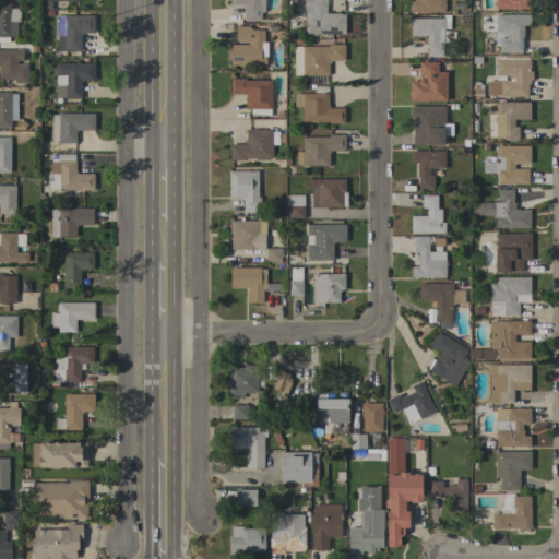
[(0,0),(1,0),(1,1),(9,1),(9,13),(20,13),(20,22),(16,22),(16,36),(10,36),(10,37),(9,37),(9,43),(0,43),(0,0)]
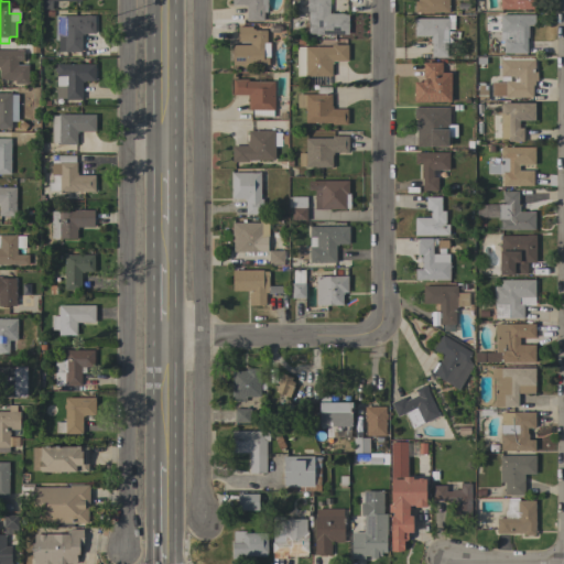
[(80,0),(80,1),(52,1),(52,9),(41,9),(41,0),(80,0)]
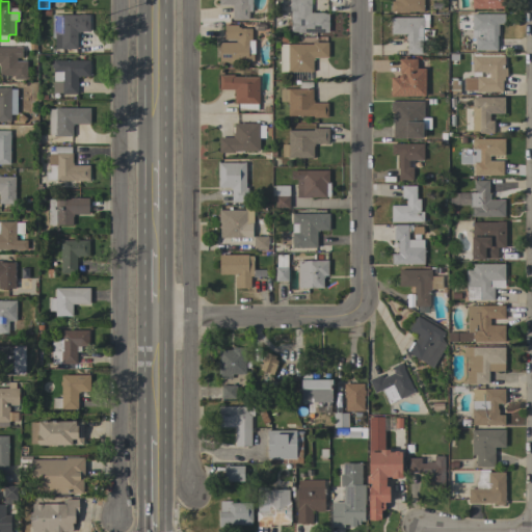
[(219,0),(251,0),(251,11),(248,11),(248,20),(232,20),(232,5),(219,5),(219,0)]
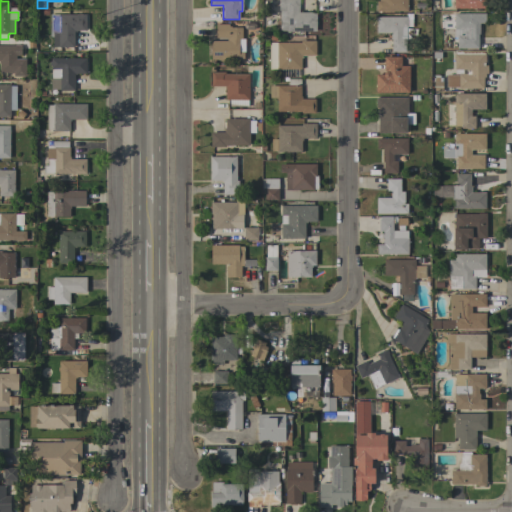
[(286,31),(286,30),(280,30),(279,10),(279,0),(299,0),(299,12),(316,12),(316,31),(286,31)]
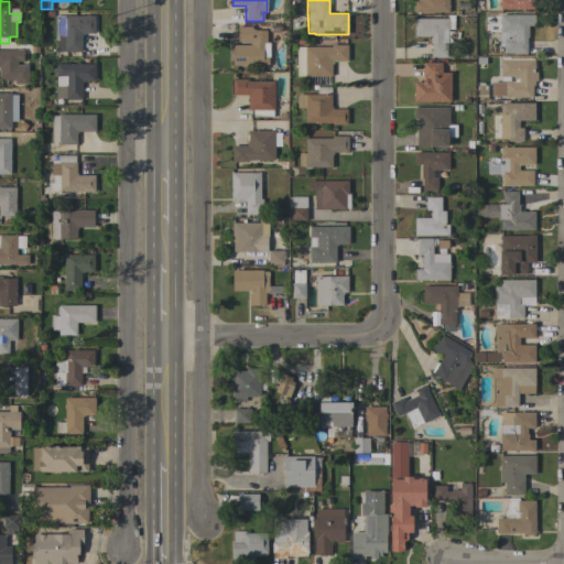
[(448,0),(448,12),(414,12),(414,1),(418,1),(418,0),(448,0)]
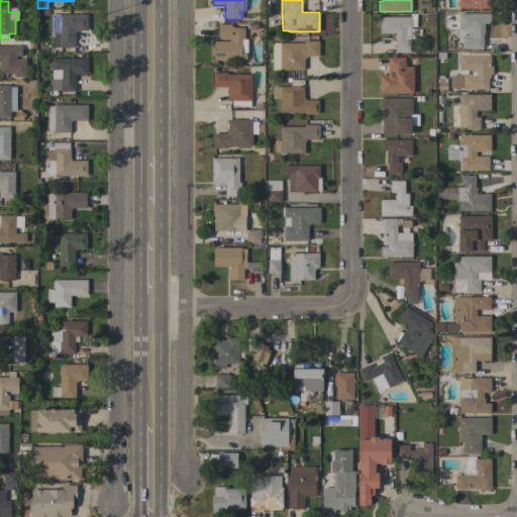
[(490,0),(490,8),(458,8),(458,0),(490,0)]
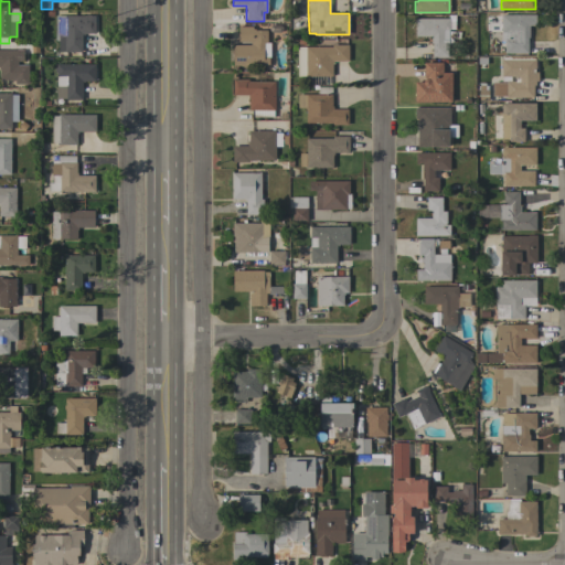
[(535,14),(535,25),(529,25),(529,38),(528,38),(528,53),(504,53),(504,41),(501,41),(501,14),(535,14)]
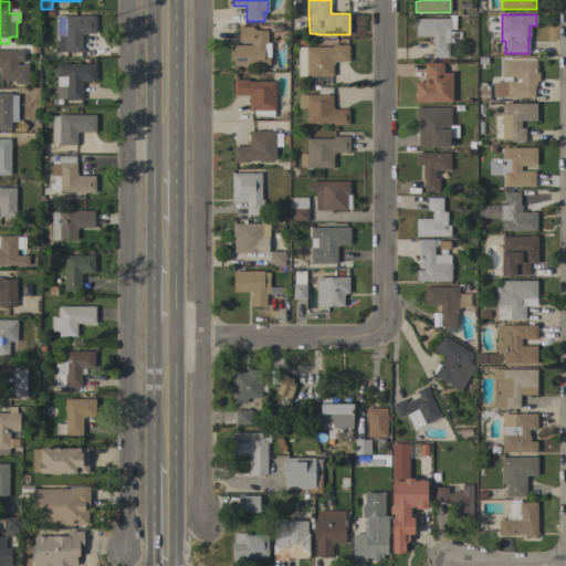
[(95,16),(95,33),(84,33),(84,34),(82,34),(82,52),(65,52),(65,56),(61,58),(60,52),(59,52),(59,40),(55,40),(55,16),(95,16)]
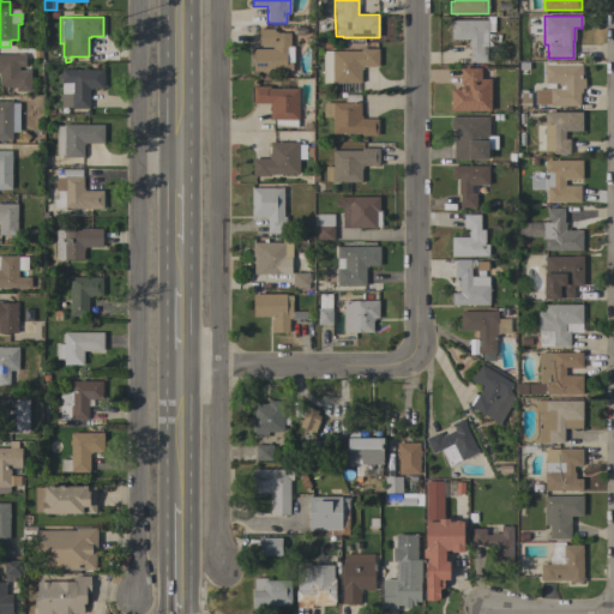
[(487,20),(487,17),(494,17),(494,43),(487,43),(487,47),(486,47),(486,62),(470,62),(470,47),(468,47),(468,40),(451,40),(451,20),(487,20)]
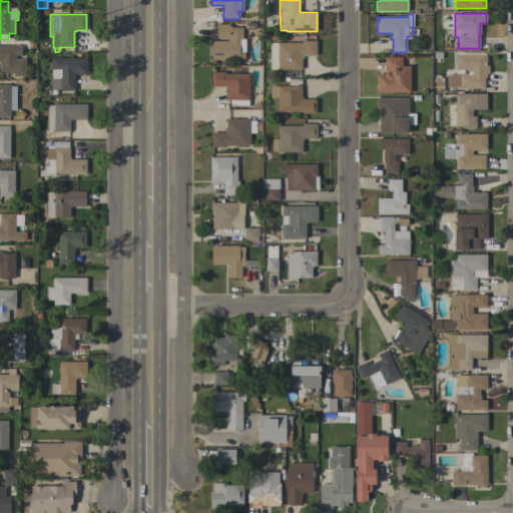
[(211,40),(227,41),(227,38),(215,38),(215,24),(228,24),(228,26),(231,26),(231,27),(241,27),(241,39),(245,39),(244,58),(244,60),(211,59),(211,40)]
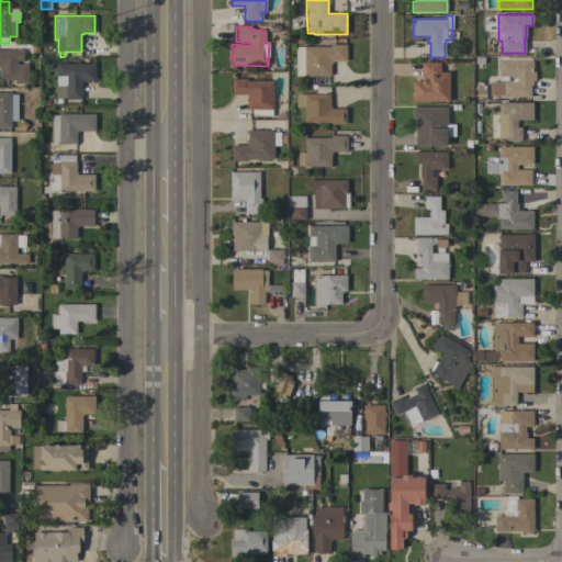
[(295,76),(295,46),(330,46),(330,44),(346,44),(346,60),(332,60),(332,63),(330,63),(330,76),(295,76)]
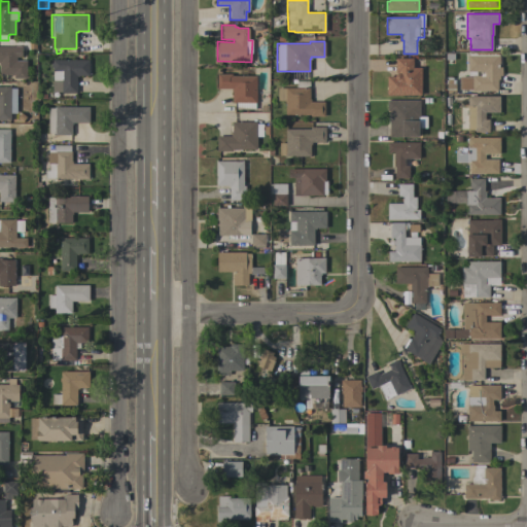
[(0,46),(22,46),(22,57),(16,57),(16,61),(26,61),(26,78),(13,78),(13,74),(0,74),(0,46)]
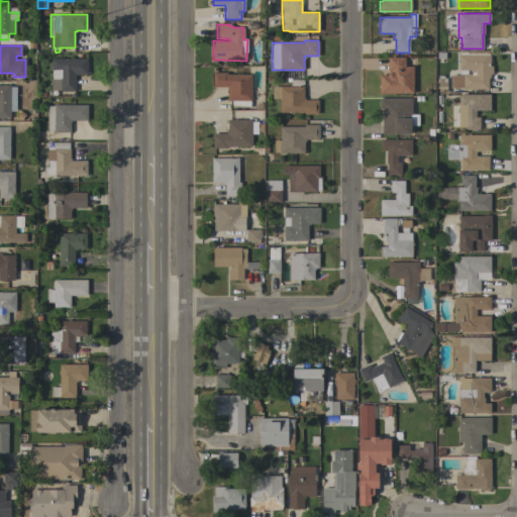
[(490,54),(490,66),(492,66),(492,74),(490,74),(490,78),(488,78),(488,89),(462,89),(462,74),(472,74),(472,72),(473,72),(473,70),(458,70),(458,54),(490,54)]
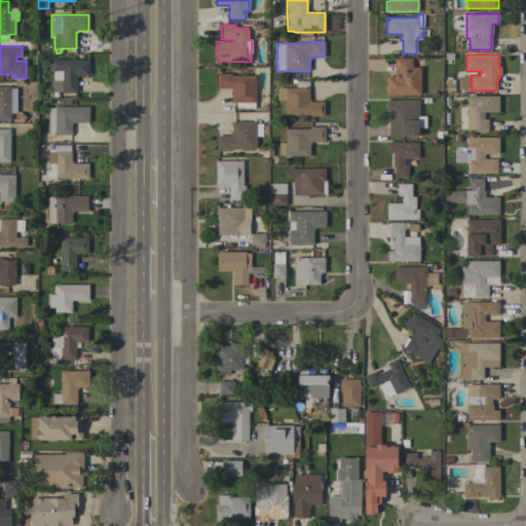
[(419,95),(385,95),(385,76),(392,76),(392,75),(395,73),(393,58),(411,58),(411,67),(419,67),(419,95)]
